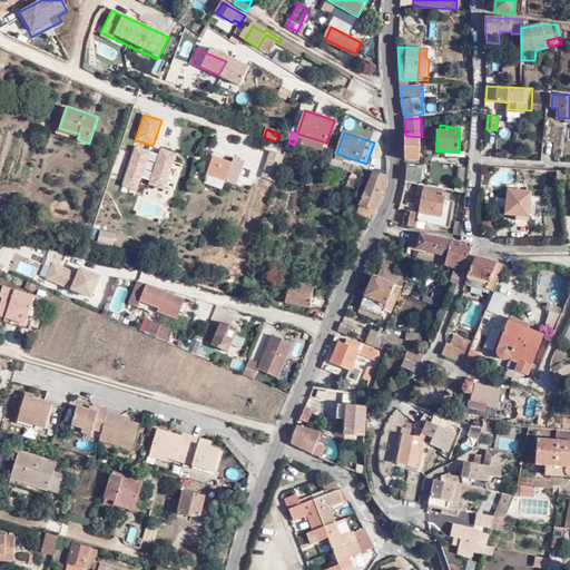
[(326,143),(297,134),(296,140),(323,149),(326,143)]
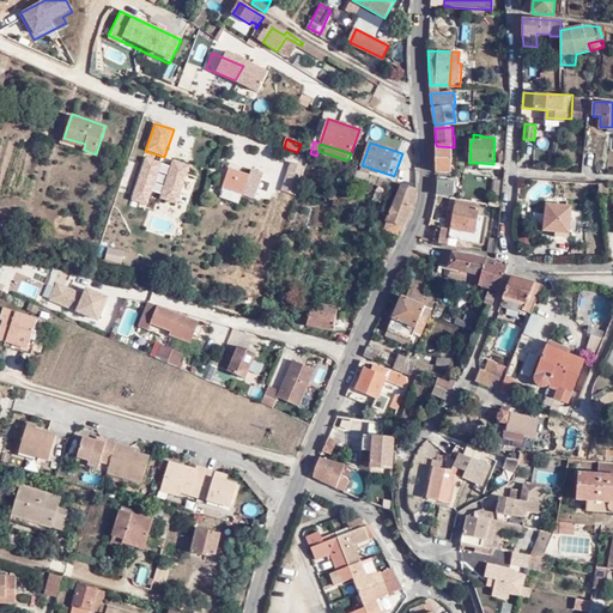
[(451,171),(454,147),(438,146),(438,171),(444,171),(451,171)]
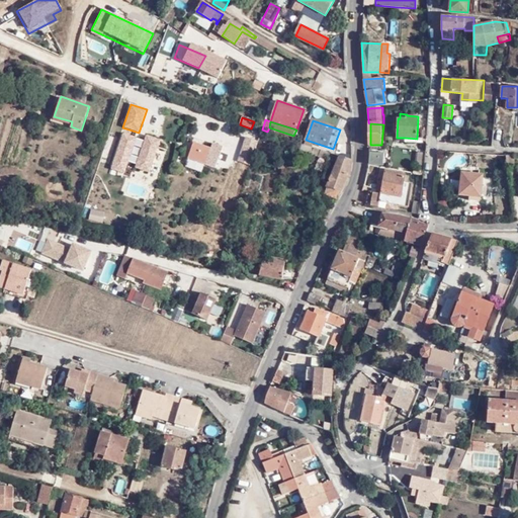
[(152,174),(160,140),(146,136),(145,140),(119,134),(110,172),(125,175),(133,146),(141,148),(136,170),(152,174)]
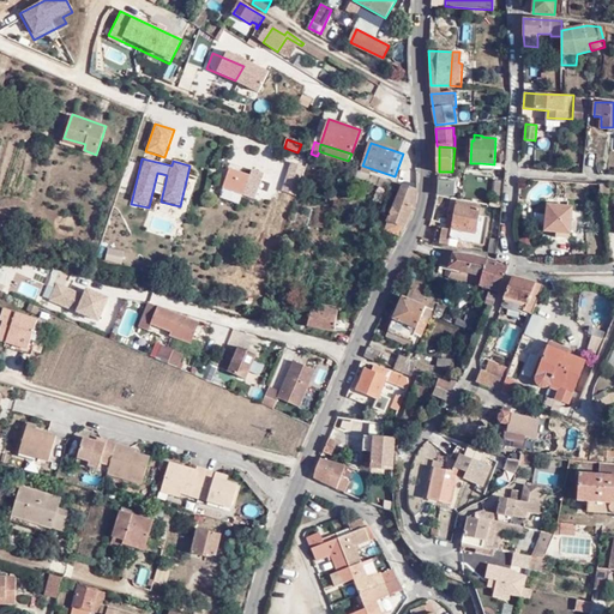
[(242,173),(230,169),(224,187),(244,194),(248,180),(241,178),(242,173)]
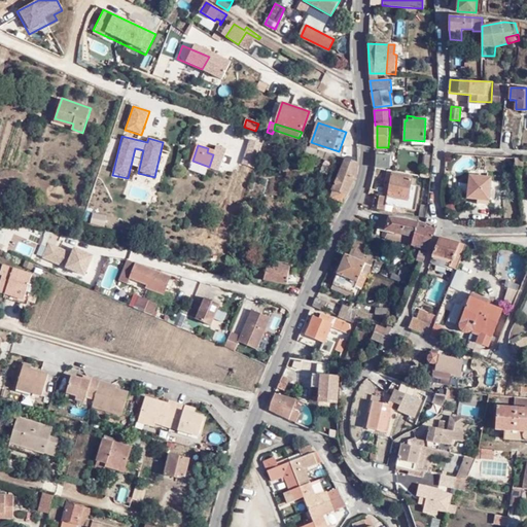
[(325,159),(325,161),(330,163),(340,166),(332,190),(332,191),(331,198),(342,206),(349,194),(356,178),(358,163),(352,161),(313,148),(308,146),(306,151),(325,159)]
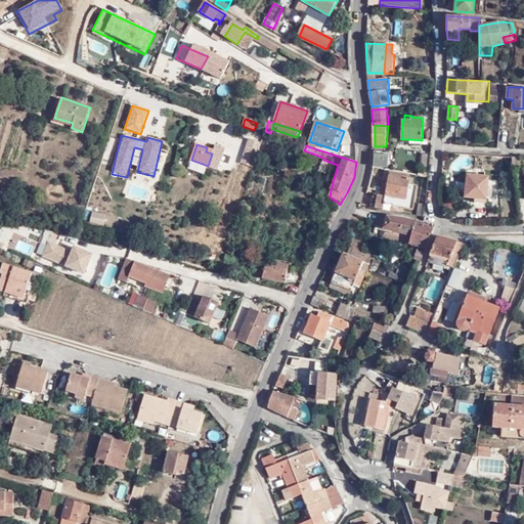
[(389,156),(375,156),(375,167),(388,168),(389,156)]
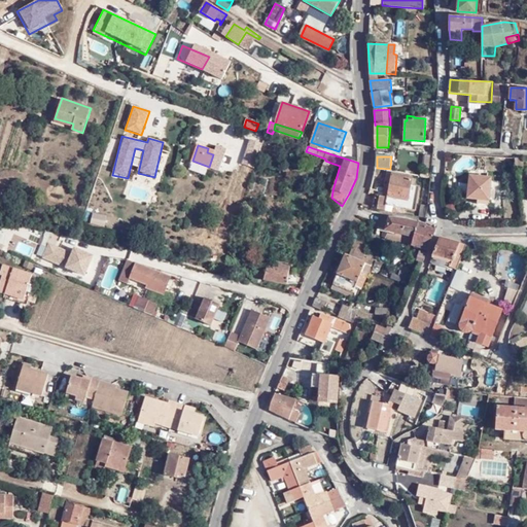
[(378,211),(386,213),(387,206),(392,207),(393,207),(417,210),(420,187),(416,186),(411,185),(412,179),(412,178),(392,174),(388,198),(376,196),(374,209),(378,211)]
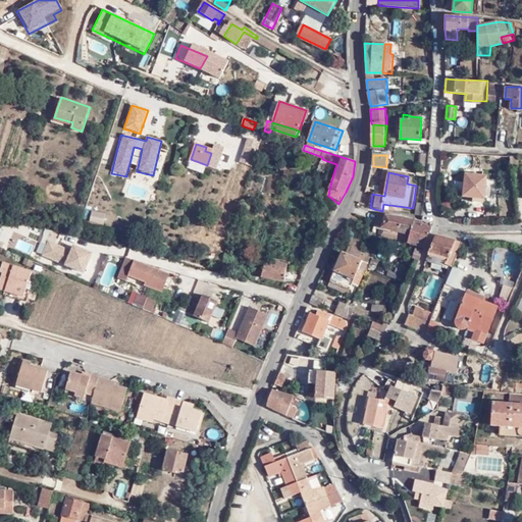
[(464,196),(474,197),(484,198),(484,197),(490,198),(491,189),(485,188),(486,176),(466,174),(464,196)]
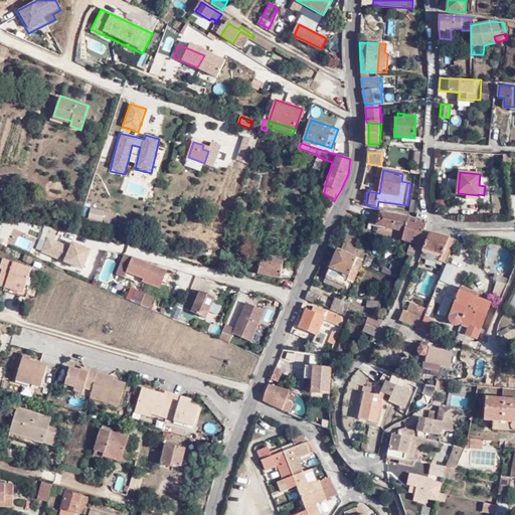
[(102,222),(105,211),(91,208),(88,218),(102,222)]
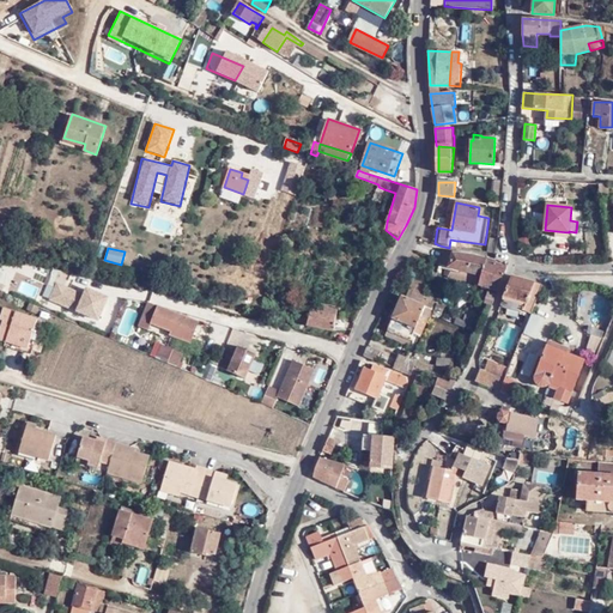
[(472,256),(455,254),(454,255),(450,255),(445,253),(441,265),(451,268),(480,278),(481,278),(487,259),(486,259),(472,256)]
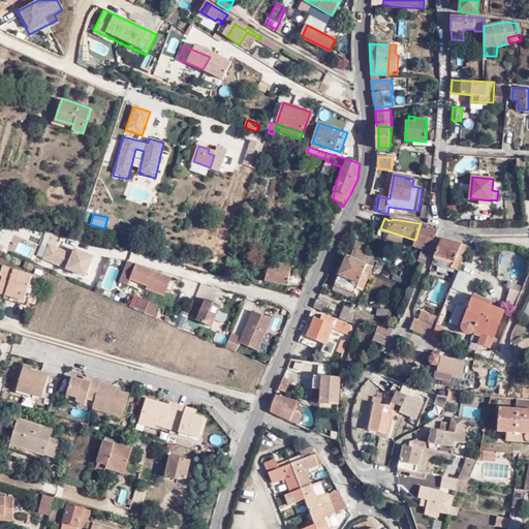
[(421,223),(415,240),(413,247),(430,252),(437,234),(431,230),(429,227),(427,224),(421,223)]
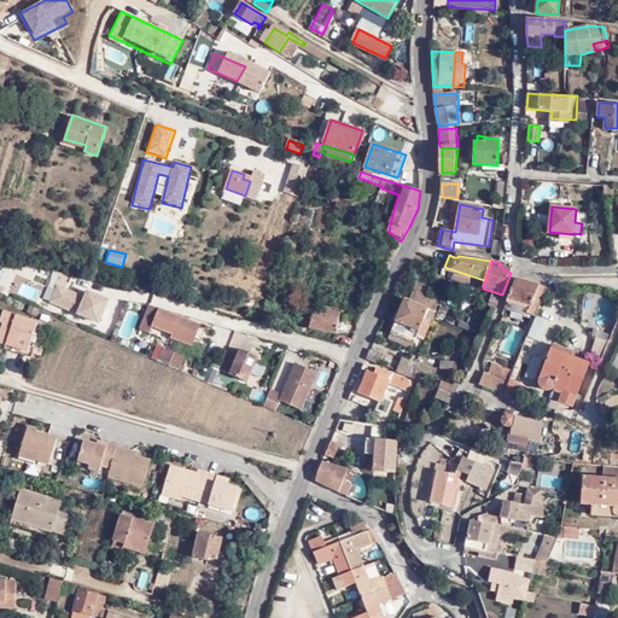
[(503,309),(502,309),(535,319),(544,293),(547,287),(517,280),(508,299),(503,309)]
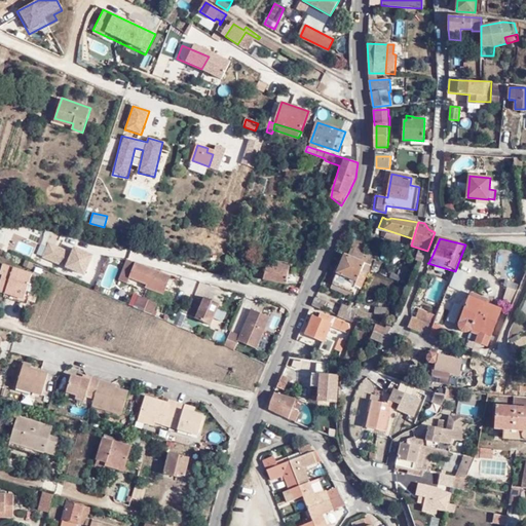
[(29,258),(34,248),(21,239),(14,251),(29,258)]
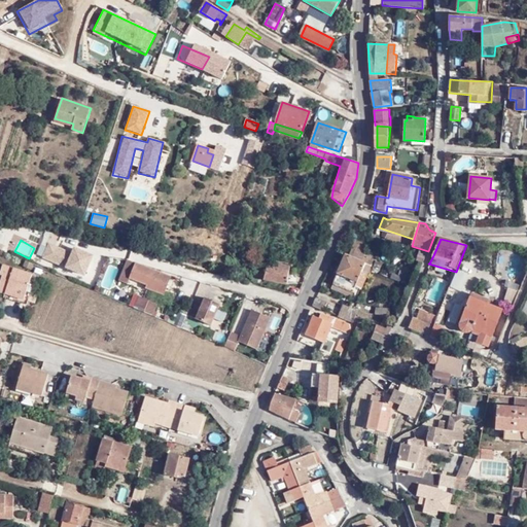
[(48,243),(41,259),(84,277),(93,256),(73,248),(72,252),(48,243)]
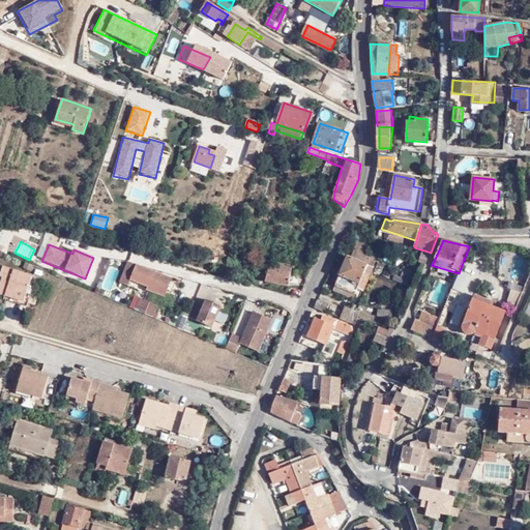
[(355,257),(355,259),(364,263),(365,260),(367,256),(357,252),(355,257)]
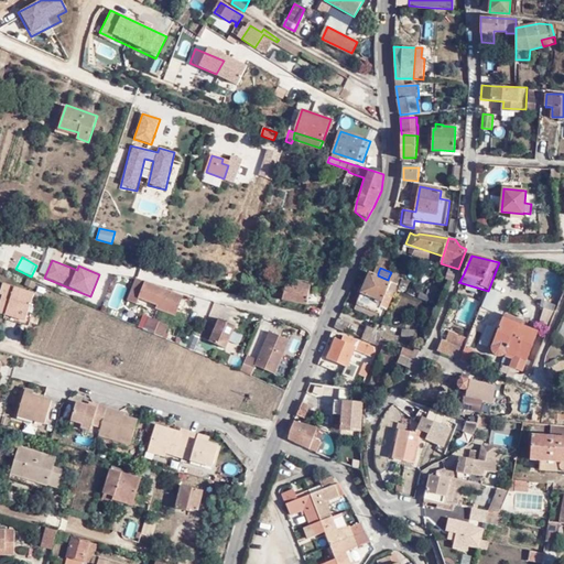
[(367,282),(366,283),(393,295),(397,284),(388,280),(378,275),(370,273),(367,282)]
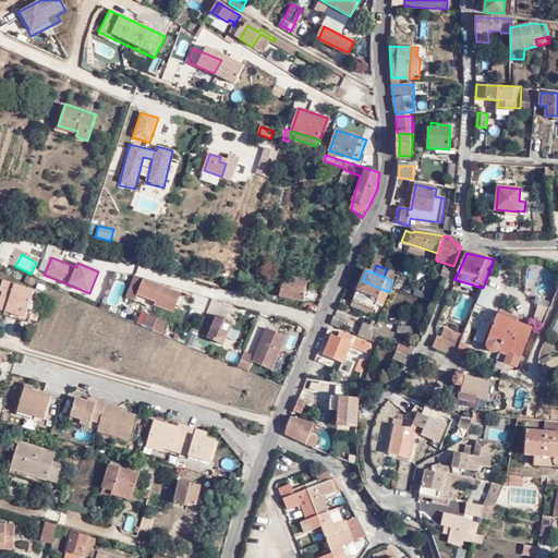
[(173,313),(181,293),(144,280),(136,276),(128,299),(134,301),(136,295),(156,302),(155,305),(173,313)]
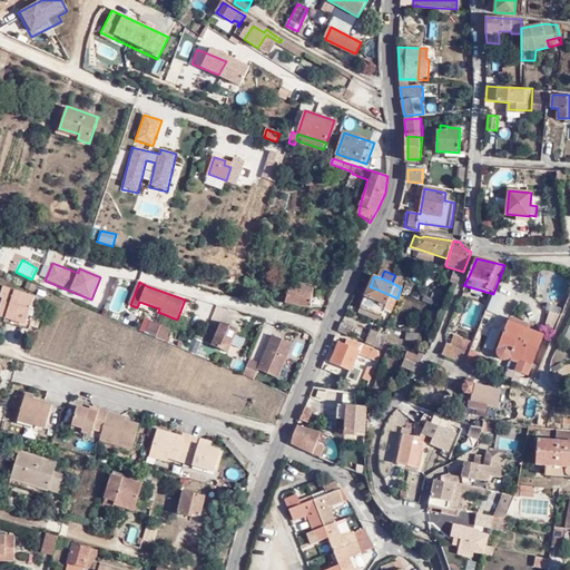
[(36,286),(28,283),(25,290),(32,293),(36,286)]
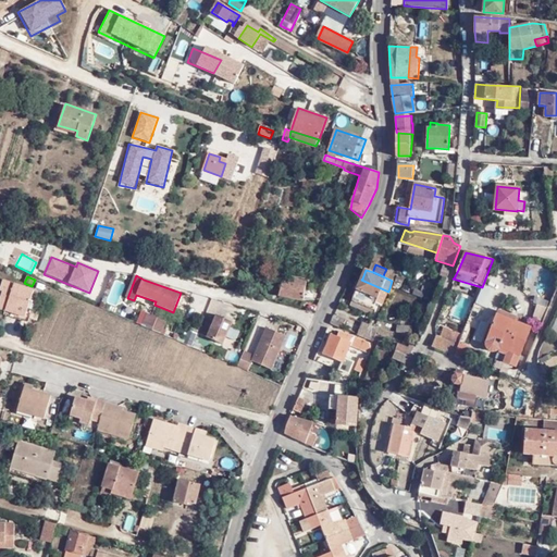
[(283,282),(280,296),(305,301),(306,287),(307,280),(284,276),(283,282)]
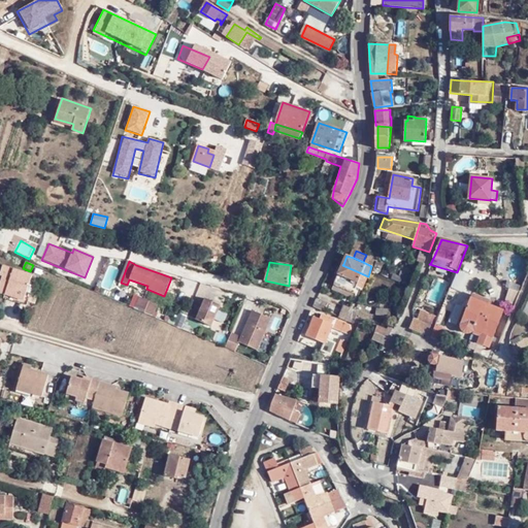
[(342,265),(341,268),(335,284),(360,295),(368,276),(342,265)]
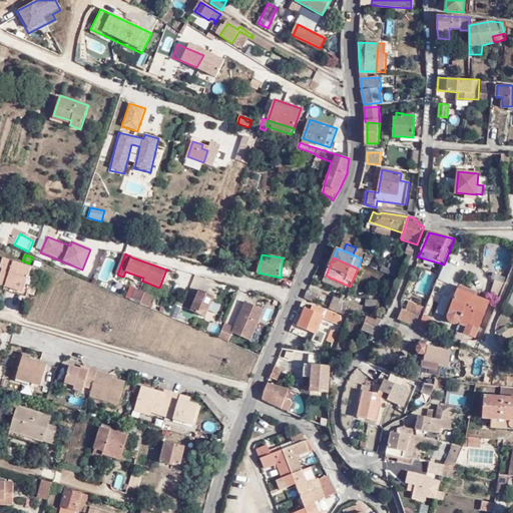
[(31,269),(4,259),(0,268),(0,275),(0,276),(0,285),(23,294),(31,269)]
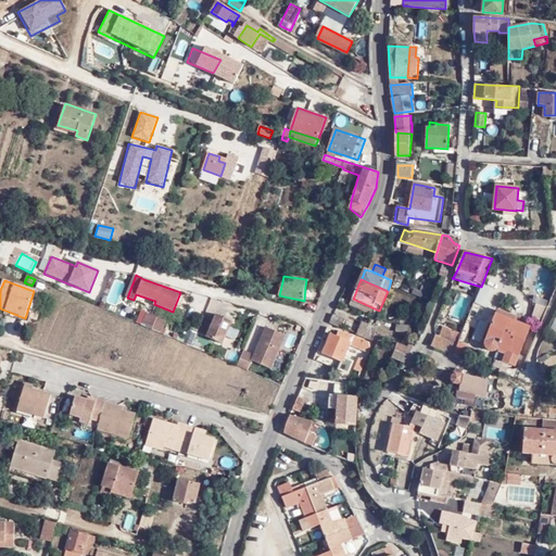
[(447,316),(463,323),(475,299),(459,291),(447,316)]
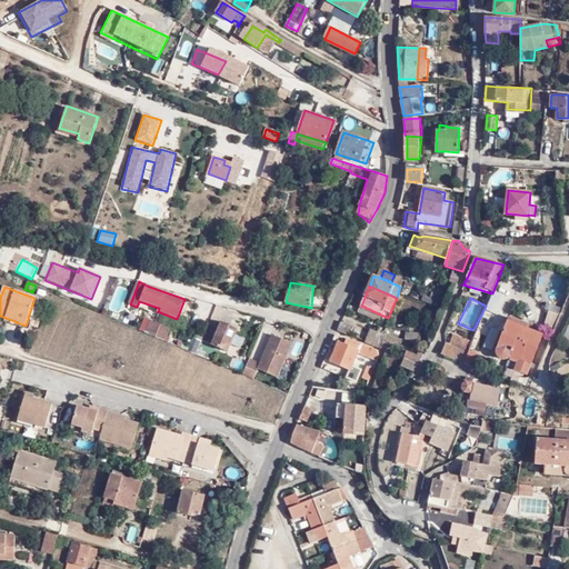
[(386,323),(388,318),(361,306),(359,312),(386,323)]
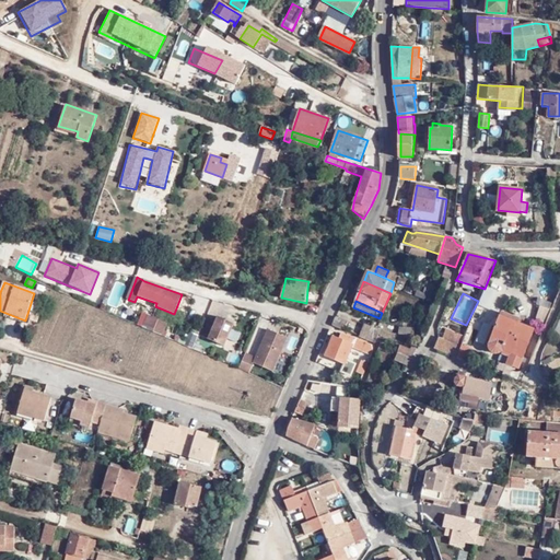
[(551,308),(543,304),(538,315),(547,318),(551,308)]
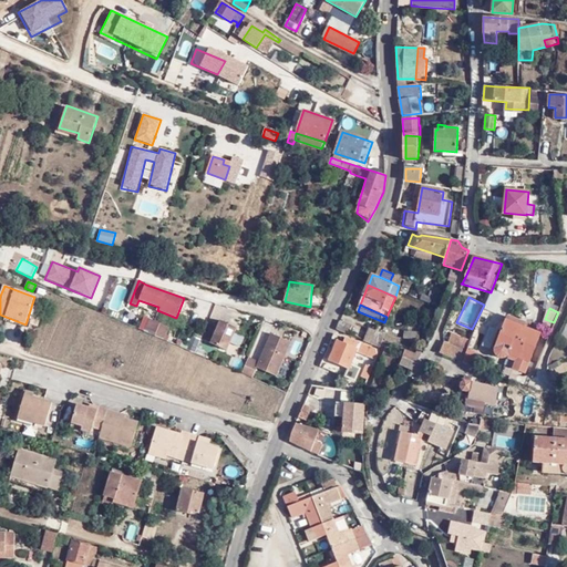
[(521,325),(522,320),(507,315),(505,318),(521,325)]
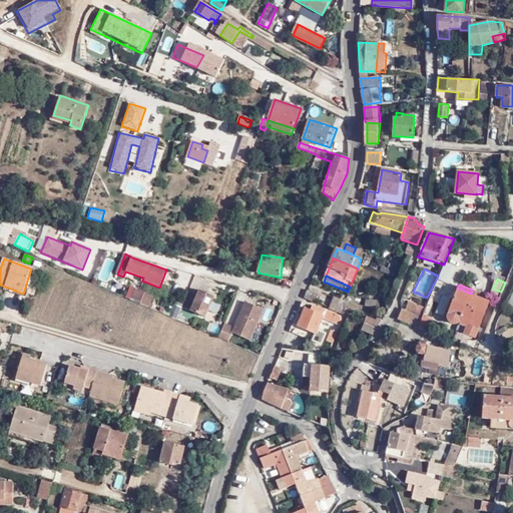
[(474,287),(472,290),(471,294),(479,297),(482,291),(474,287)]
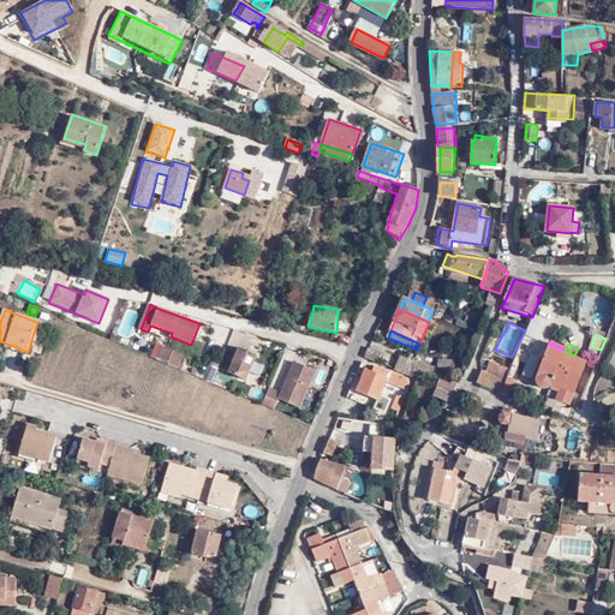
[(574,356),(565,352),(548,345),(536,376),(536,378),(536,381),(537,383),(538,384),(542,387),(543,387),(547,387),(548,386),(550,384),(553,382),(574,392),(587,360),(574,356)]
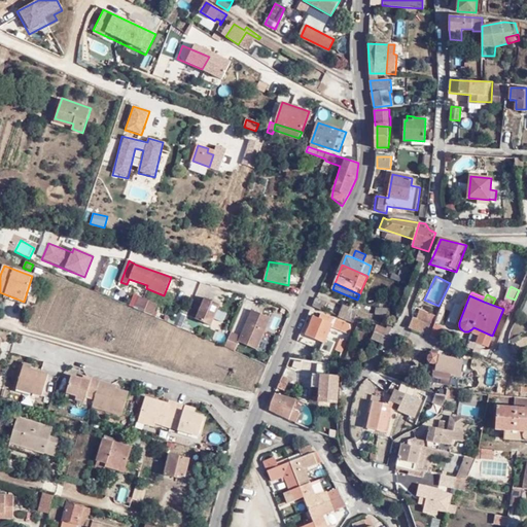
[(313,306),(324,311),(328,302),(317,296),(313,306)]
